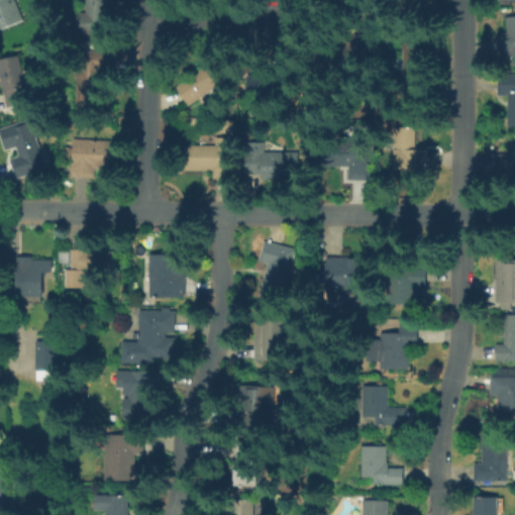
[(7,0),(15,25),(0,29),(0,0),(7,0)]
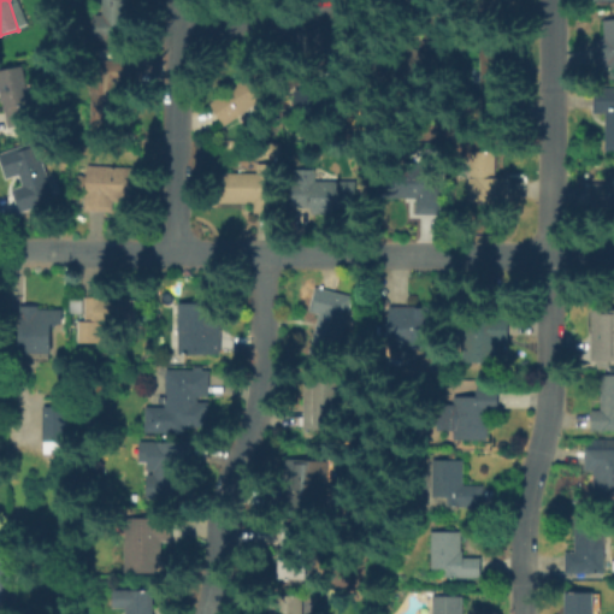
[(120,0),(120,3),(129,3),(129,41),(92,41),(92,13),(100,13),(100,0),(120,0)]
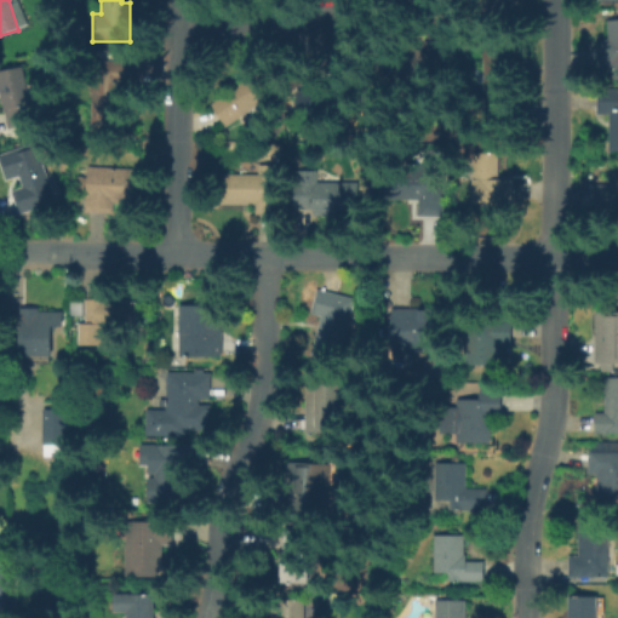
[(617,18),(617,78),(613,78),(613,66),(598,66),(598,44),(606,44),(606,18),(617,18)]
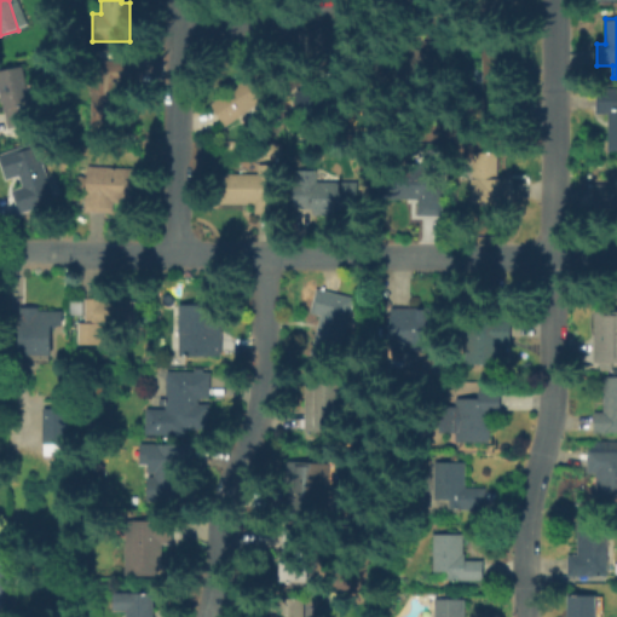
[(0,73),(24,67),(33,104),(28,105),(33,125),(9,130),(0,93),(0,73)]
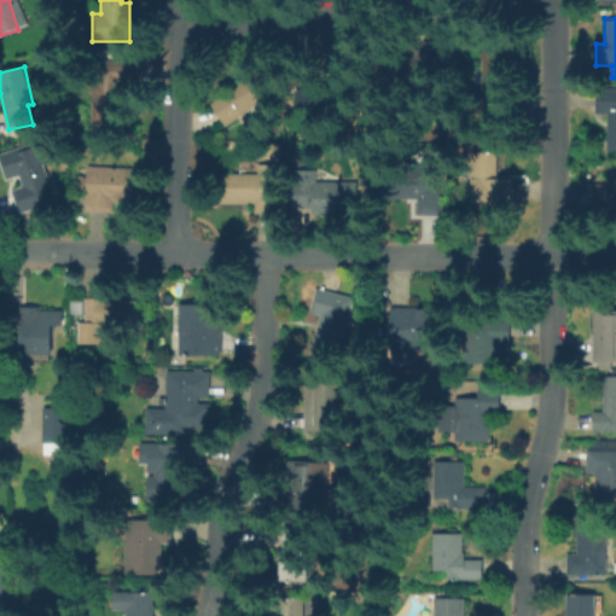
[(205,99),(250,69),(268,96),(227,125),(205,99)]
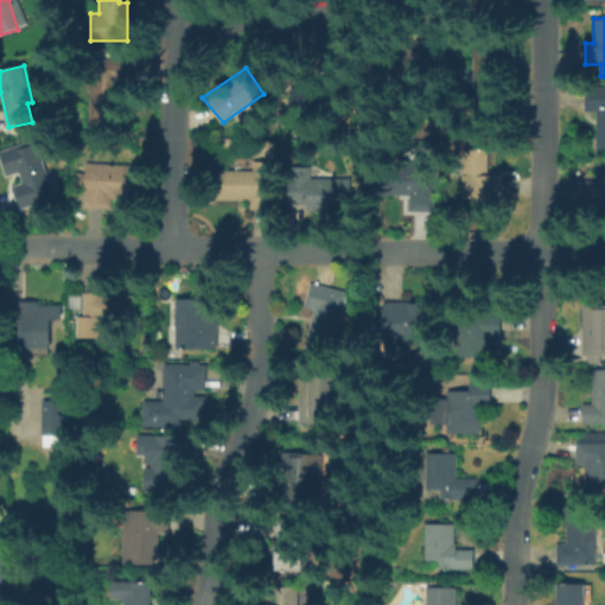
[(88,132),(88,86),(121,86),(120,132),(88,132)]
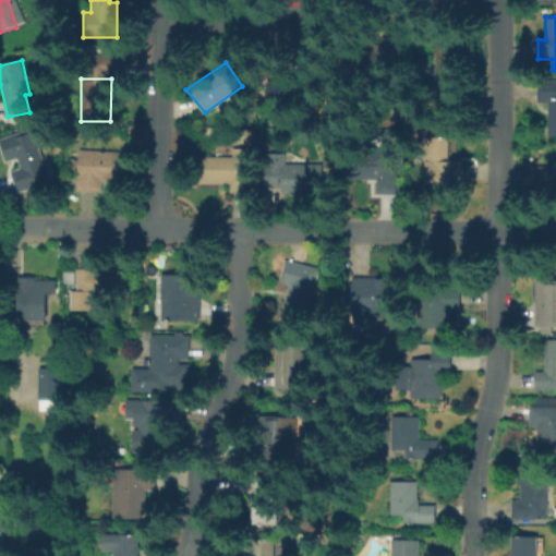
[(555,127),(545,127),(545,103),(536,103),(536,81),(555,81),(555,127)]
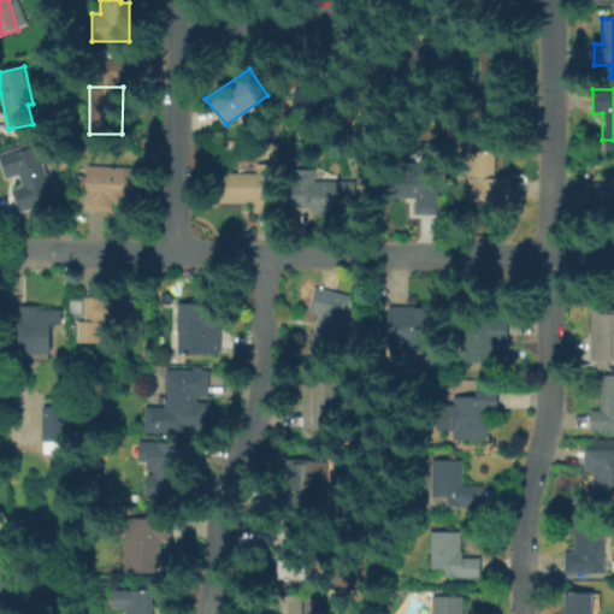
[(34,141),(54,198),(17,211),(10,190),(23,186),(10,148),(34,141)]
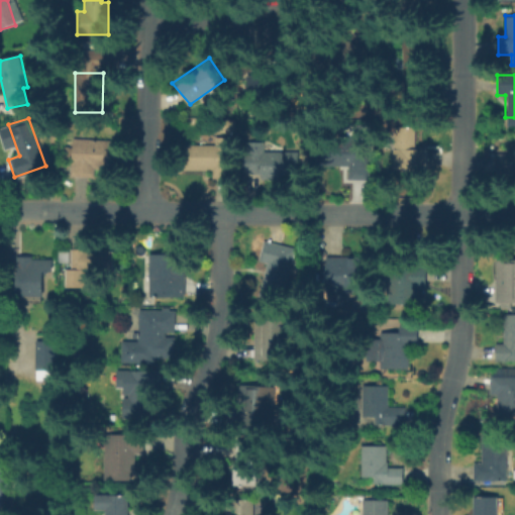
[(112,141),(111,170),(94,170),(93,178),(71,177),(73,139),(112,141)]
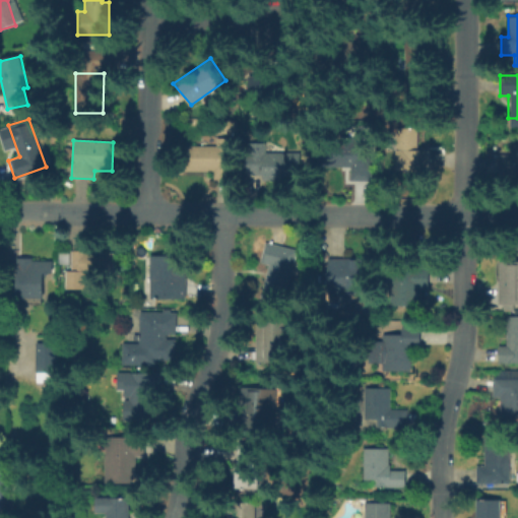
[(372,167),(372,180),(348,179),(348,167),(328,167),(328,144),(372,144),(372,167)]
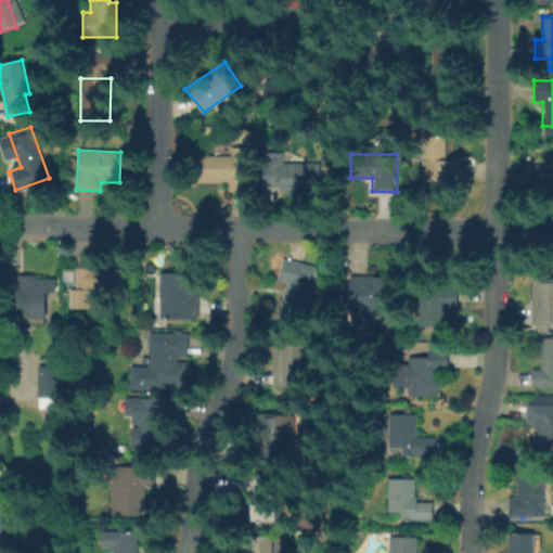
[(205,187),(205,182),(197,182),(197,156),(246,156),(246,182),(243,182),(243,187),(205,187)]
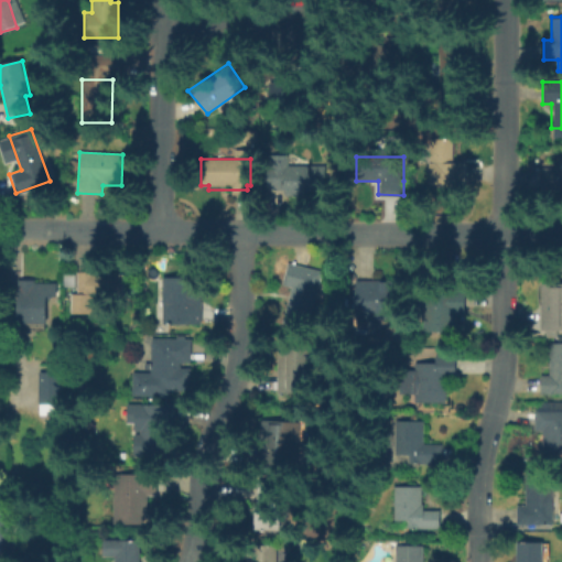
[(457,177),(457,186),(438,185),(438,177),(429,177),(429,160),(457,160),(457,177)]
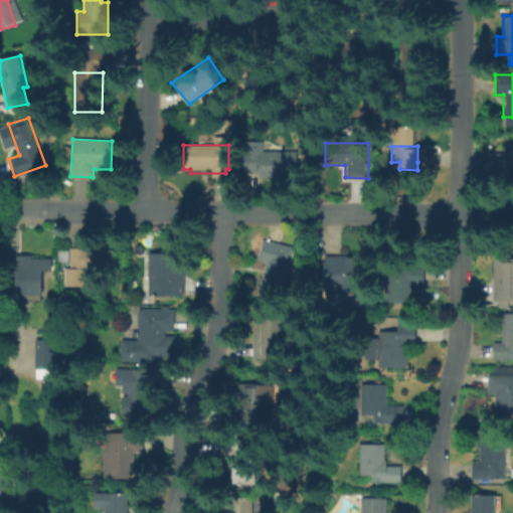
[(278,173),(278,178),(260,178),(260,173),(244,173),(244,151),(298,151),(298,173),(278,173)]
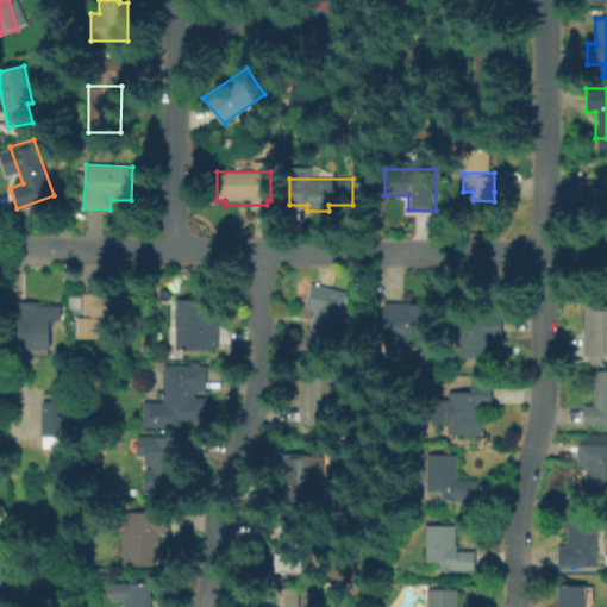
[(606,208),(583,208),(583,180),(606,180),(606,208)]
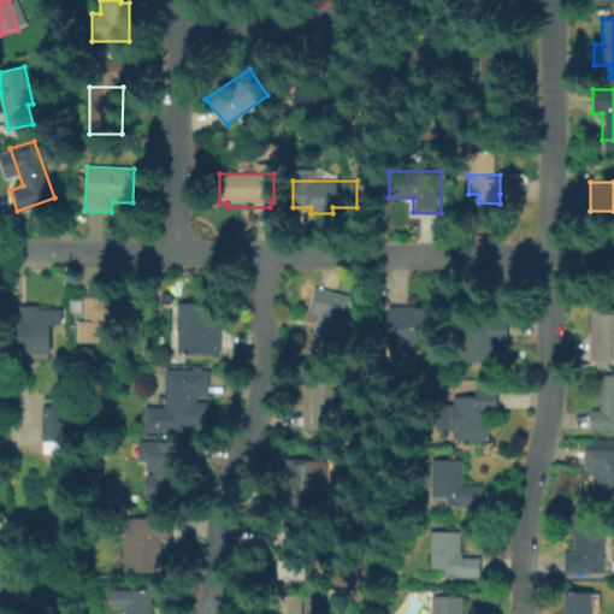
[(319,284),(354,295),(341,338),(303,326),(319,284)]
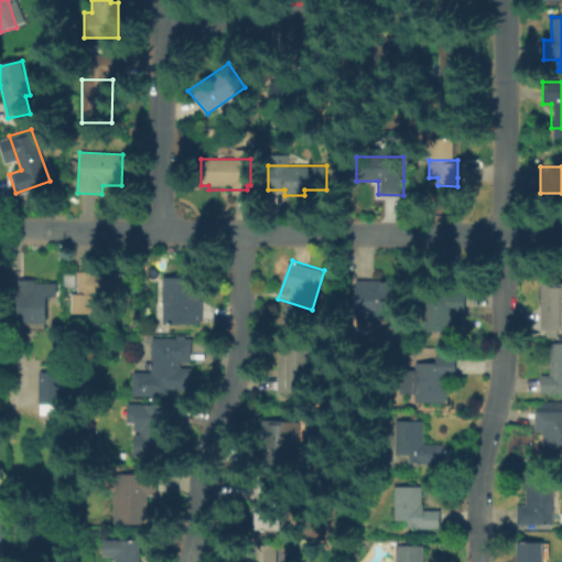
[(93,312),(71,312),(71,294),(74,294),(74,271),(123,271),(123,294),(93,294),(93,312)]
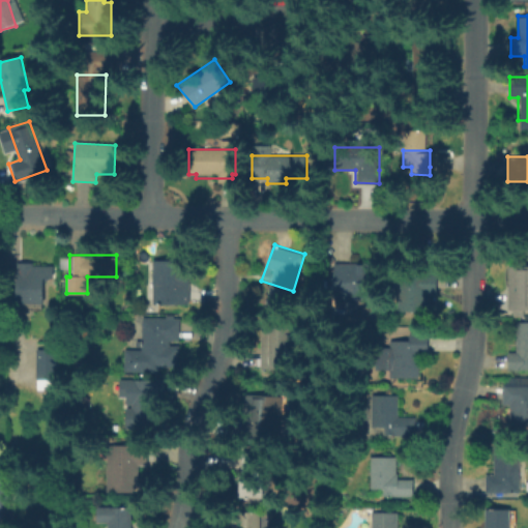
[(45,261),(45,267),(53,267),(53,277),(45,277),(45,303),(44,303),(44,312),(13,312),(13,261),(45,261)]
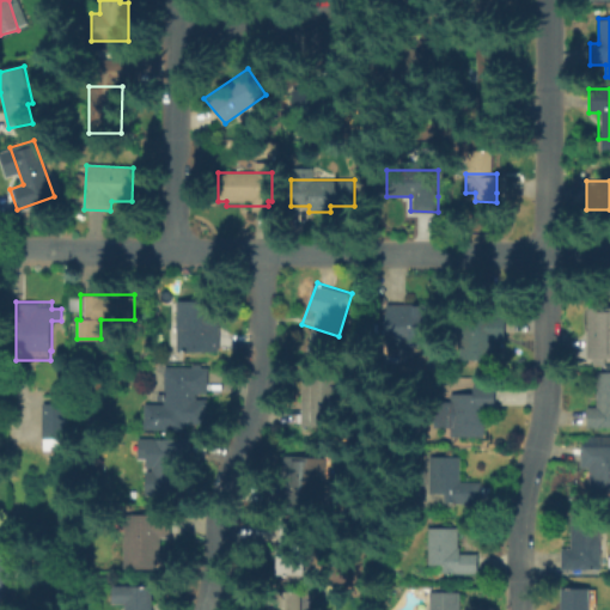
[(208,304),(207,313),(221,315),(218,354),(174,351),(178,302),(208,304)]
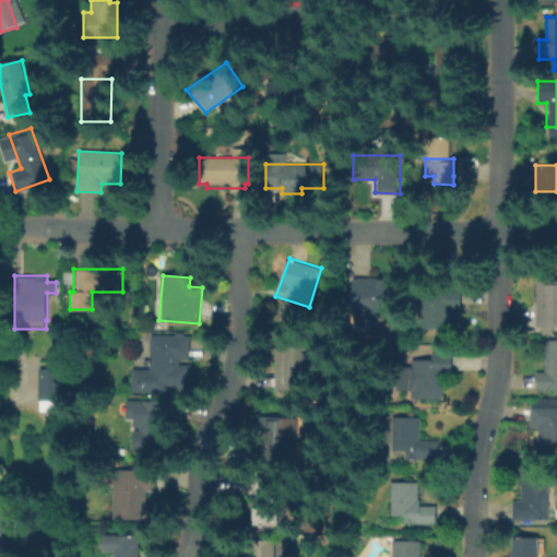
[(353,315),(353,279),(401,279),(401,316),(353,315)]
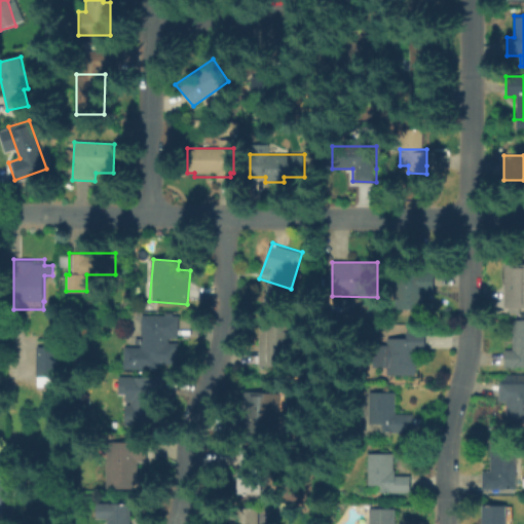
[(523,308),(503,308),(504,263),(523,263),(523,308)]
